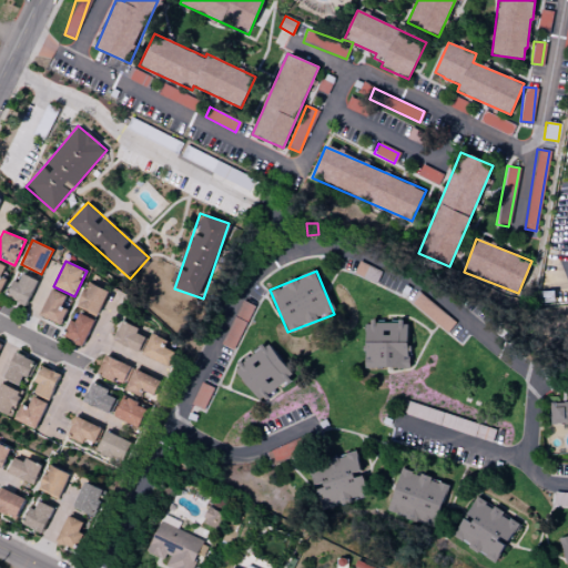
[(8,298),(27,306),(38,280),(19,273),(8,298)]
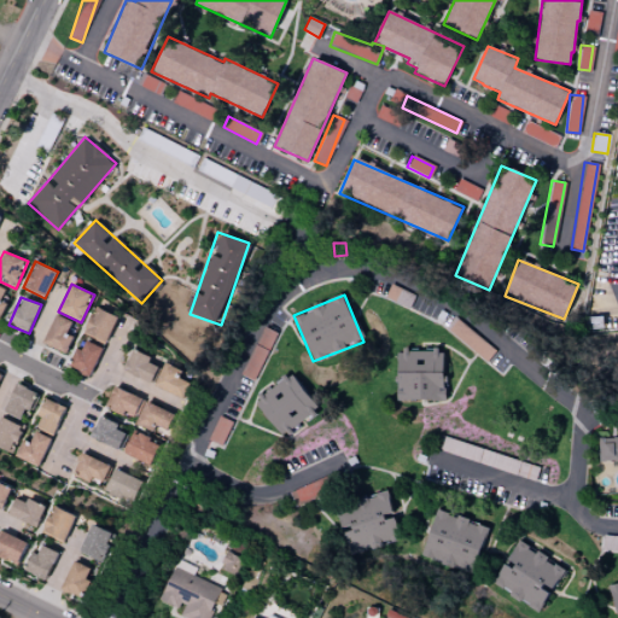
[(118,316),(95,307),(83,333),(106,344),(118,316)]
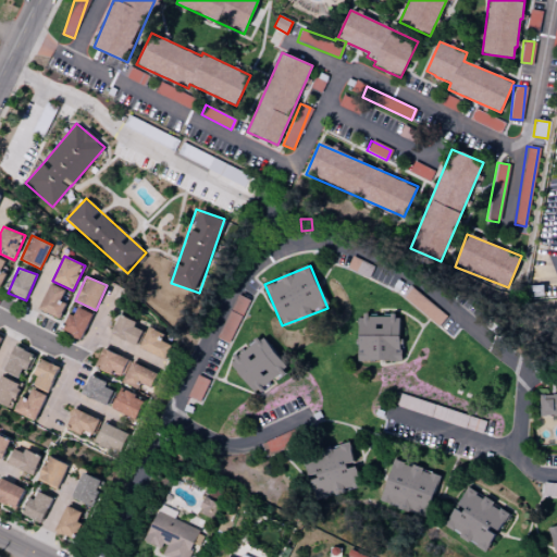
[(58,318),(69,291),(50,283),(38,310),(58,318)]
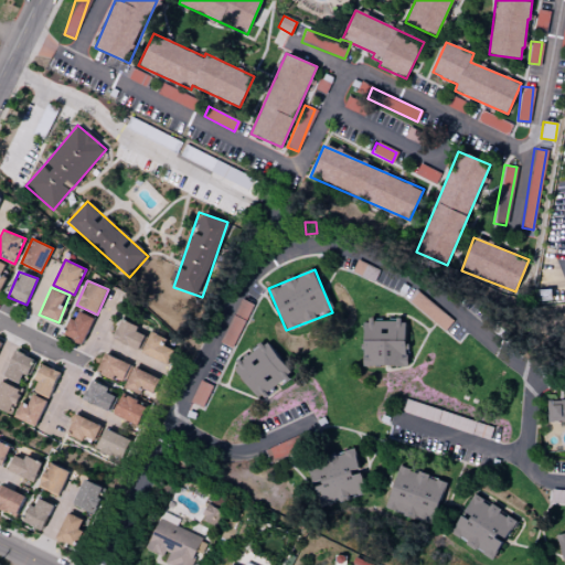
[(406,300),(444,330),(452,320),(415,290),(406,300)]
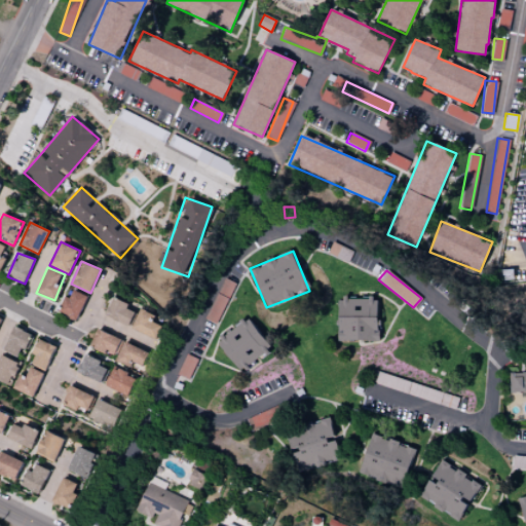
[(234,283),(223,277),(205,318),(217,324),(234,283)]
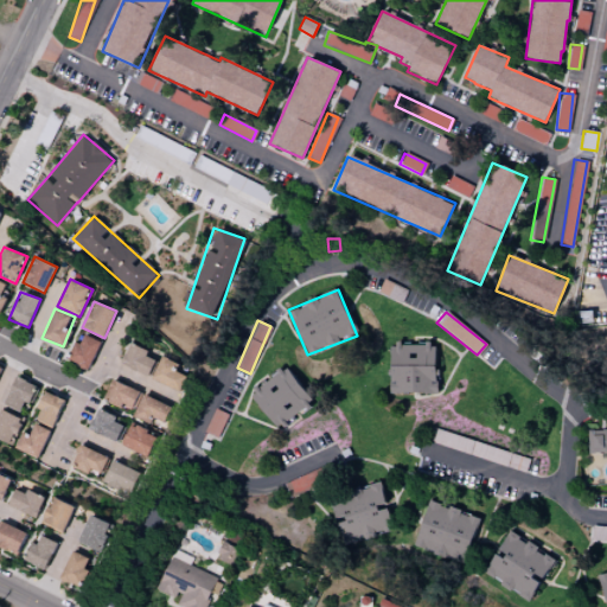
[(66,359),(88,369),(101,342),(85,334),(81,344),(75,342),(66,359)]
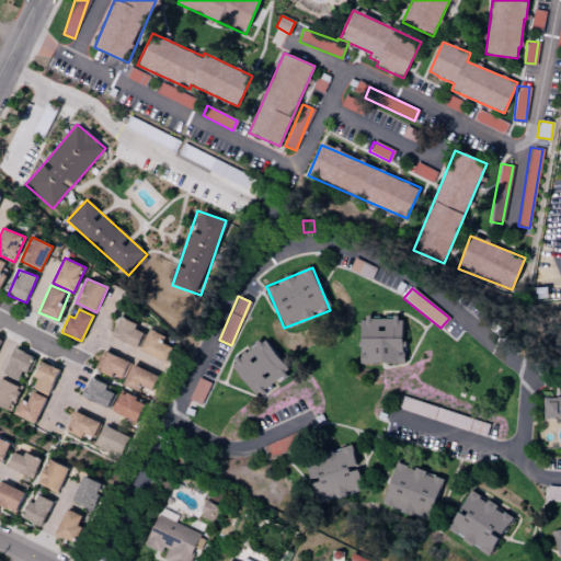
[(135,330),(137,323),(118,318),(112,339),(139,346),(144,332),(135,330)]
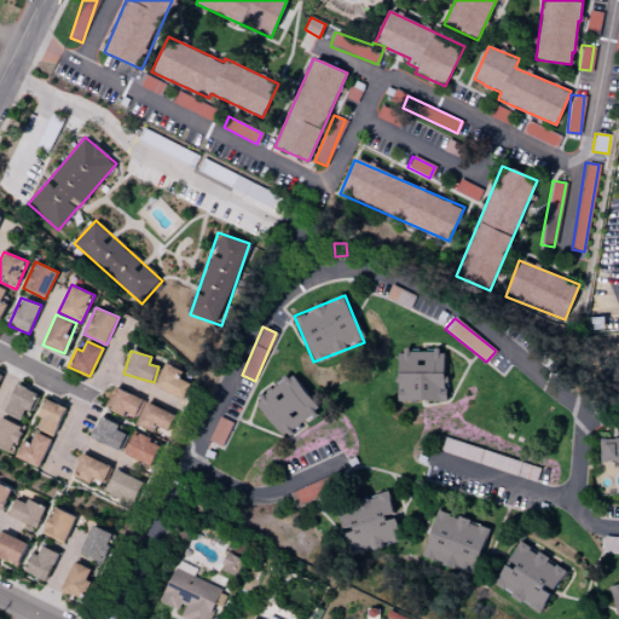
[(398,401),(445,400),(444,351),(398,351),(398,401)]
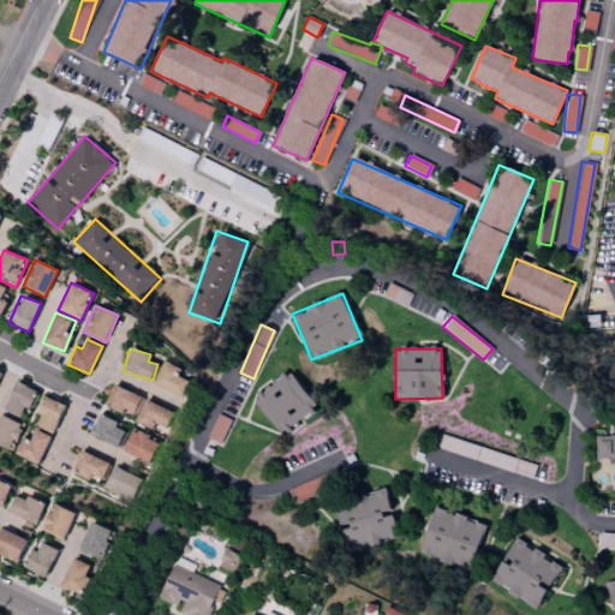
[(154,384),(183,396),(189,381),(177,376),(180,369),(162,362),(154,384)]
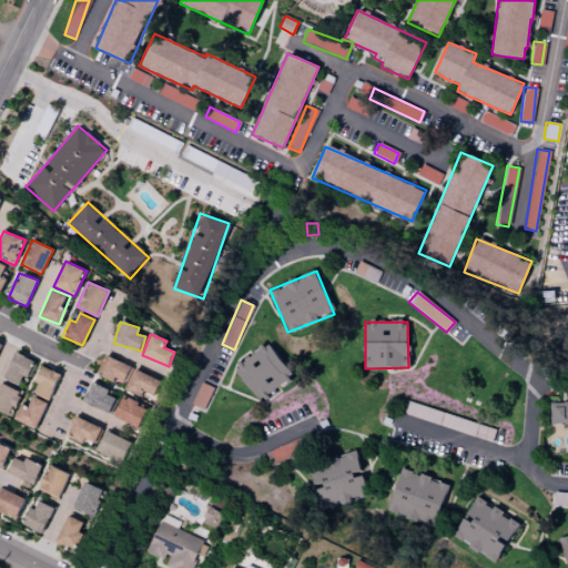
[(270,343),(234,367),(259,402),(293,377),(270,343)]
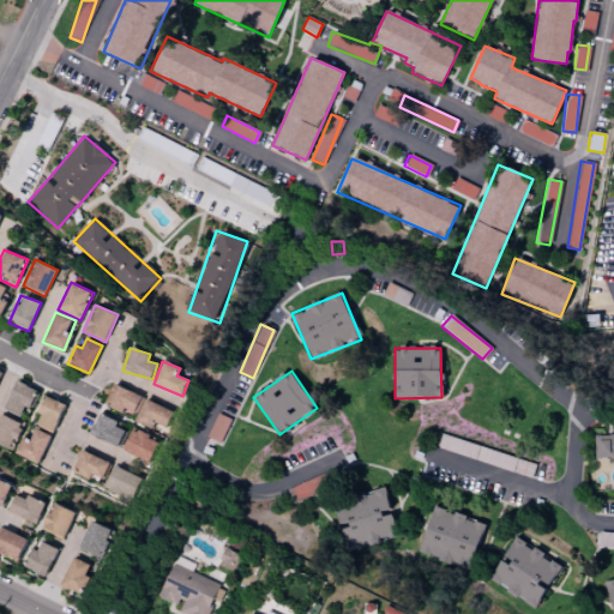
[(24,405),(30,408),(37,391),(16,381),(4,409),(19,416),(24,405)]
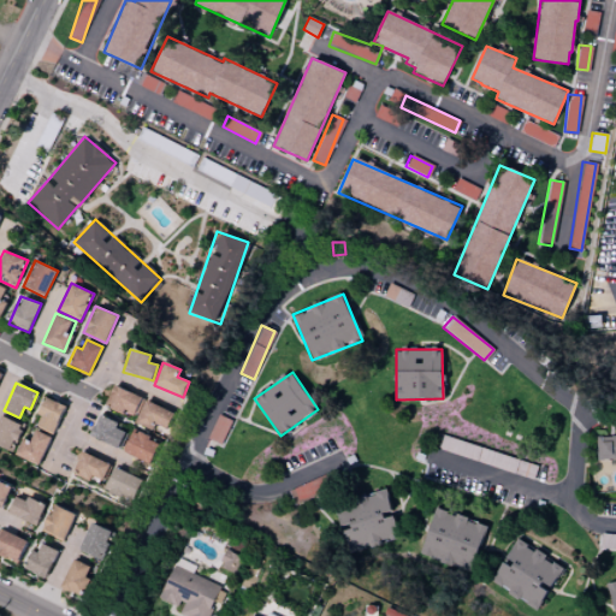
[(141,396),(113,386),(105,408),(132,418),(141,396)]
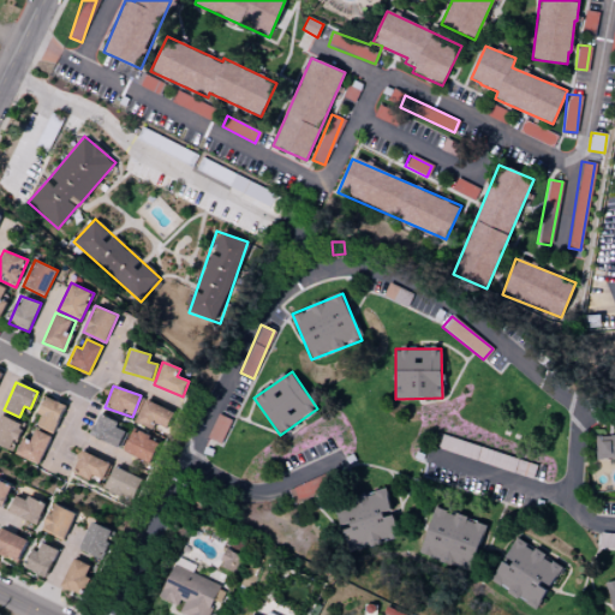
[(53,433),(65,405),(45,396),(37,413),(41,416),(37,425),(53,433)]
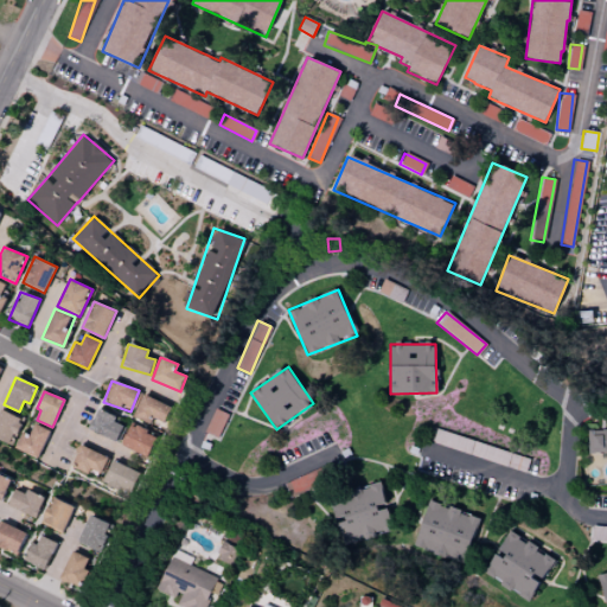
[(164,422),(171,407),(142,394),(133,416),(148,423),(152,417),(164,422)]
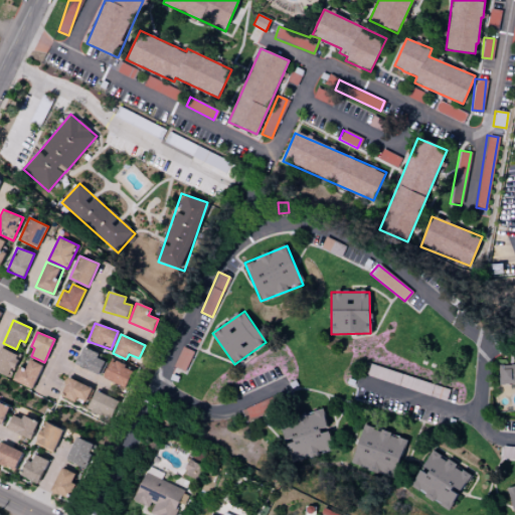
[(104,361),(96,358),(99,352),(81,346),(75,365),(100,374),(104,361)]
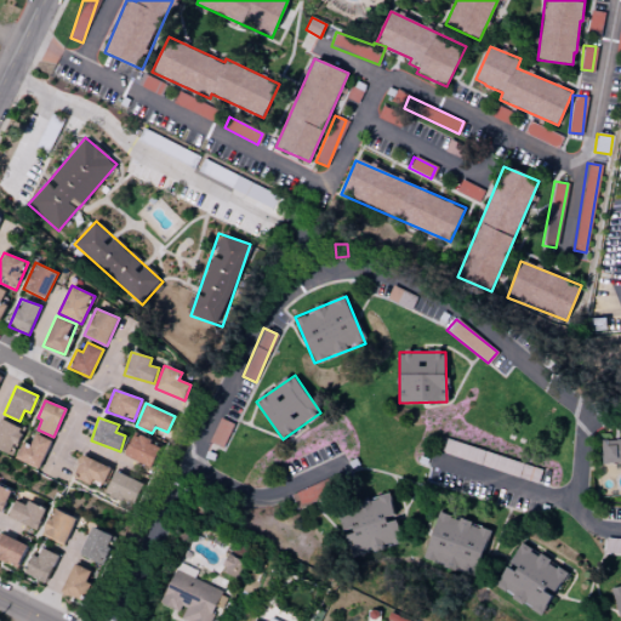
[(0,450),(12,455),(22,427),(0,419),(0,450)]
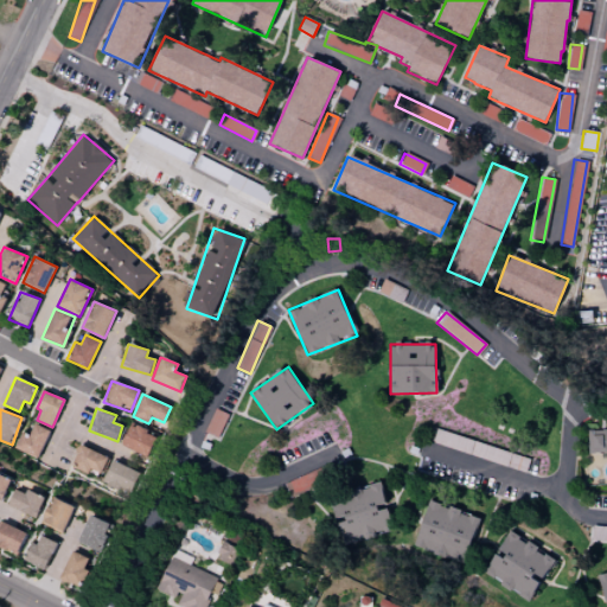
[(50,430),(33,423),(30,434),(21,432),(14,448),(38,459),(50,430)]
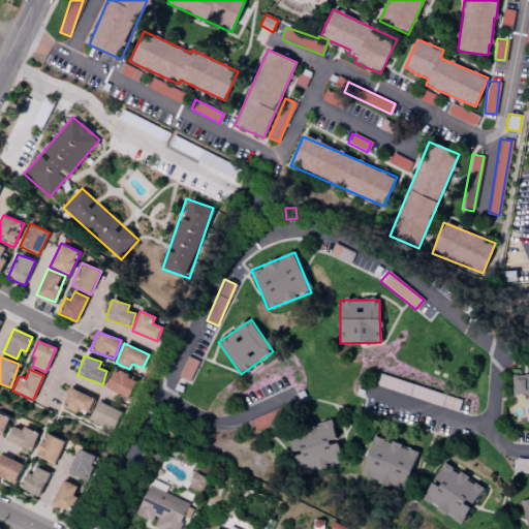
[(127,398),(135,379),(114,370),(105,389),(127,398)]
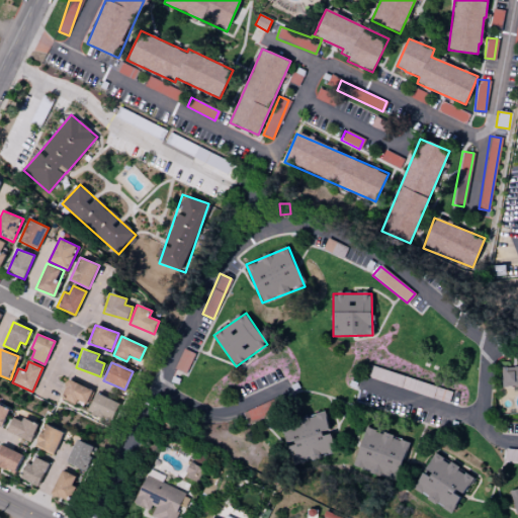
[(447,403),(451,391),(367,365),(364,376),(447,403)]
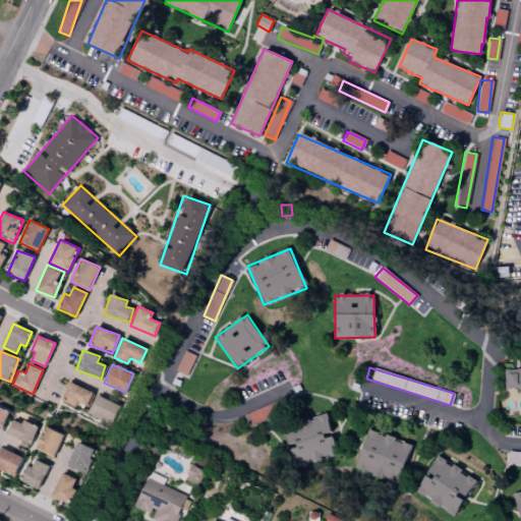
[(505,388),(520,387),(520,368),(504,369),(505,388)]
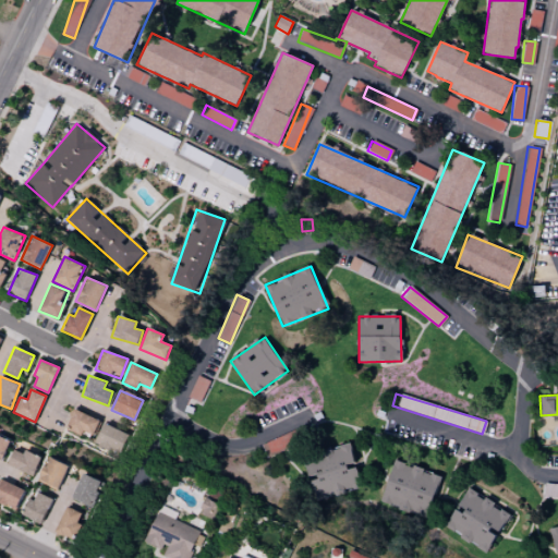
[(99,420),(73,409),(64,429),(81,435),(82,431),(93,435),(99,420)]
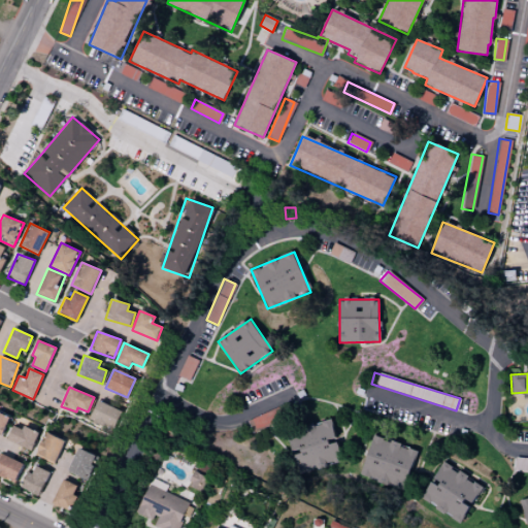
[(89,420),(111,430),(121,411),(98,400),(89,420)]
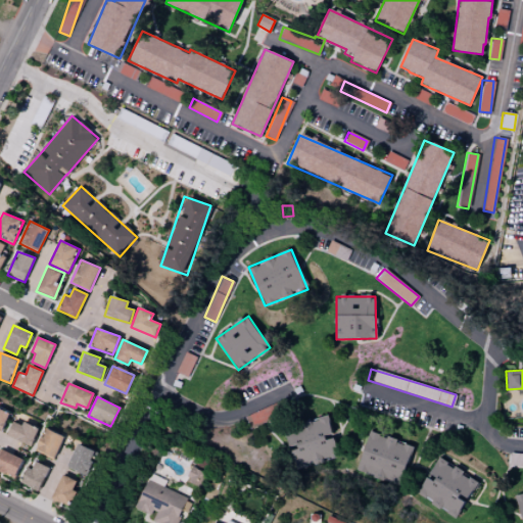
[(0,429),(2,430),(10,413),(0,408),(0,429)]
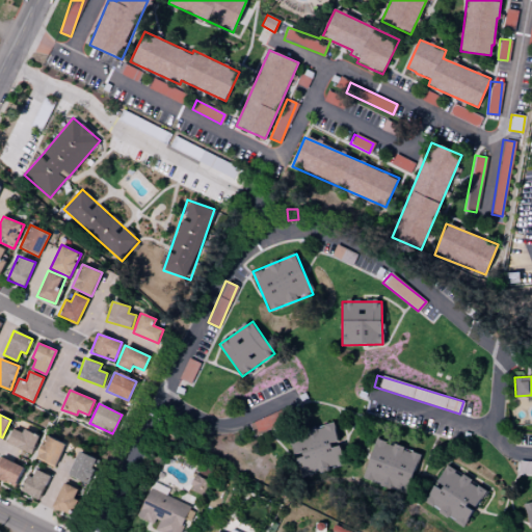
[(276,428),(271,415),(247,425),(254,437),(276,428)]
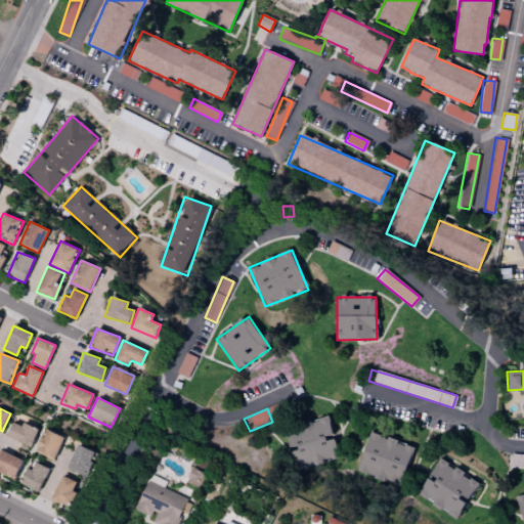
[(296,469),(340,459),(331,418),(286,428),(296,469)]
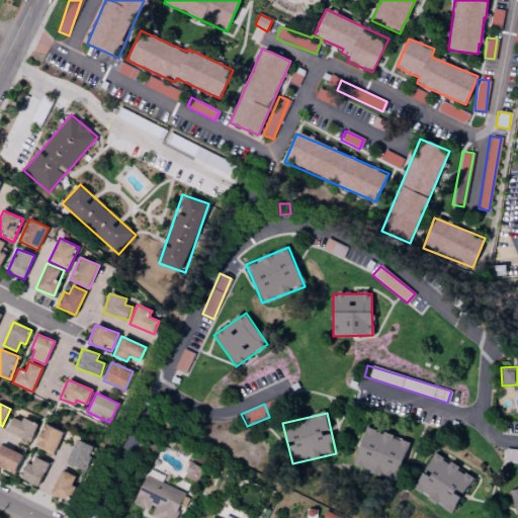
[(7,432),(31,442),(38,425),(13,416),(7,432)]
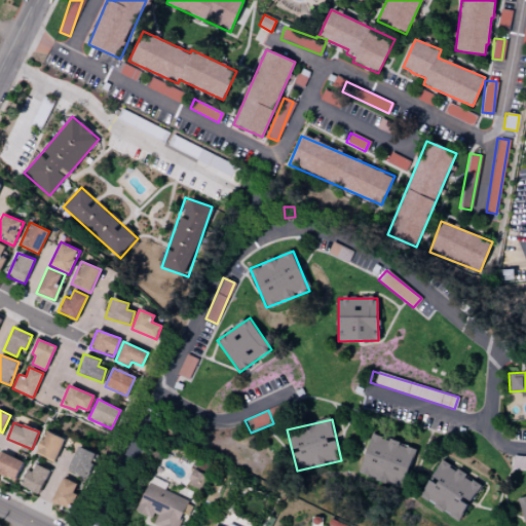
[(65,439),(45,430),(36,453),(54,461),(65,439)]
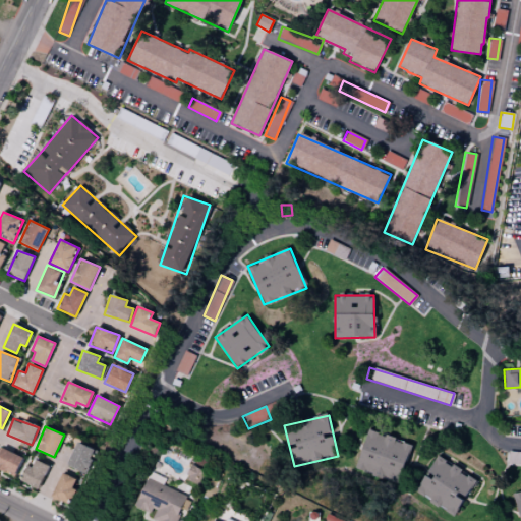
[(356,469),(400,483),(412,444),(368,430),(356,469)]
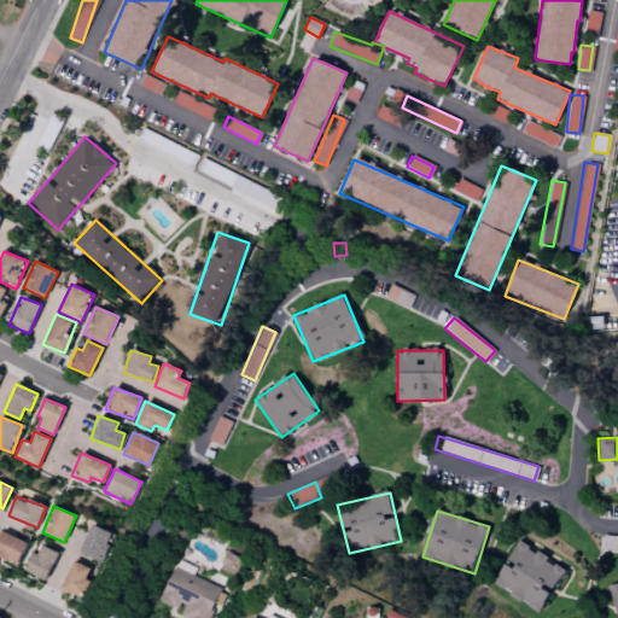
[(80,552),(101,561),(114,534),(92,524),(80,552)]
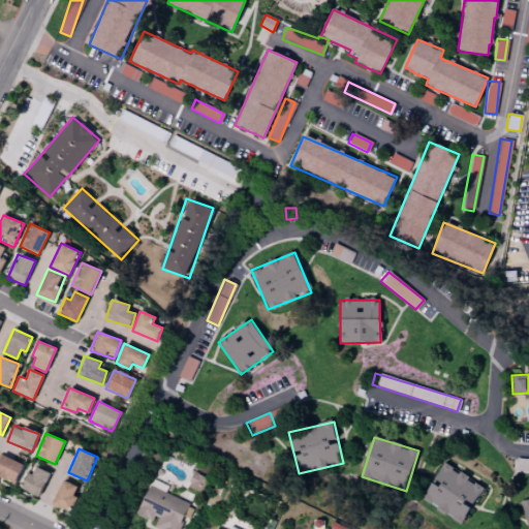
[(0,476),(14,484),(23,464),(1,455),(0,456),(0,476)]
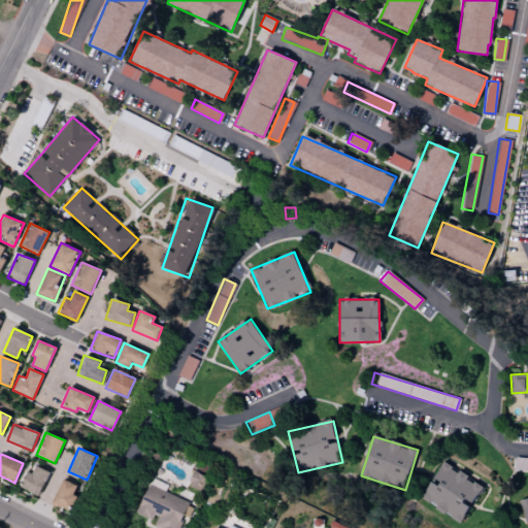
[(514,469),(527,470),(527,458),(515,457),(514,469)]
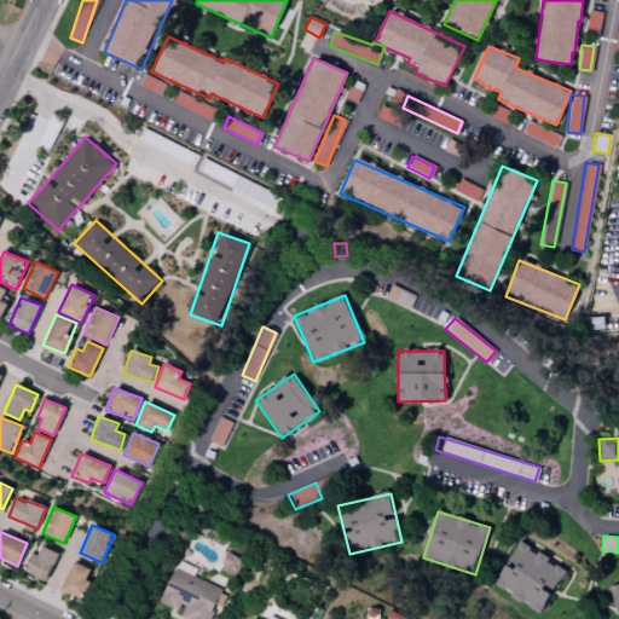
[(539,613),(551,591),(554,593),(567,568),(520,542),(508,562),(505,562),(492,586),(539,613)]
